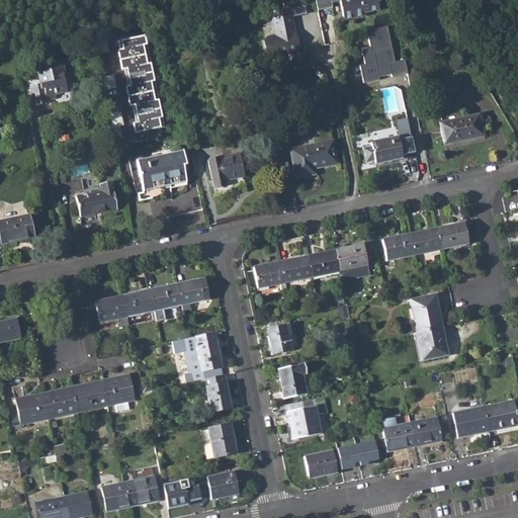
[(315,0),(318,10),(332,7),(331,3),(340,1),(344,20),(364,15),(364,13),(379,9),(376,0),(315,0)]
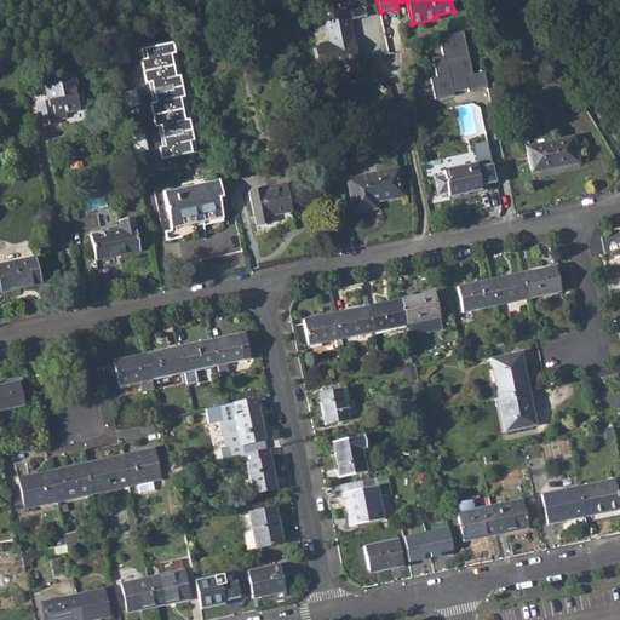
[(349,38),(351,38),(348,18),(365,15),(363,6),(344,10),(345,15),(338,17),(337,11),(322,15),(328,42),(319,45),(316,49),(319,61),(323,63),(344,59),(348,62),(356,59),(352,44),(350,44),(349,38)]
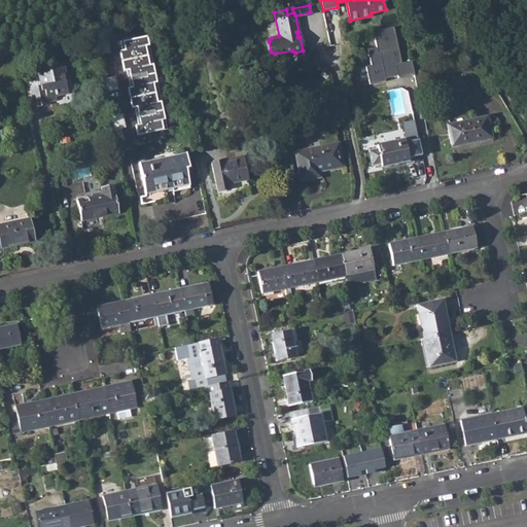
[(295,15),(299,32),(314,29),(310,12),(295,15)]
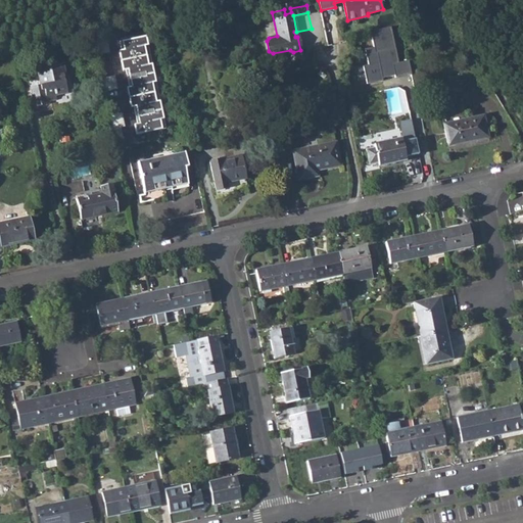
[(364,65),(368,83),(412,74),(409,57),(399,59),(391,25),(369,30),(372,45),(365,47),(369,64),(364,65)]
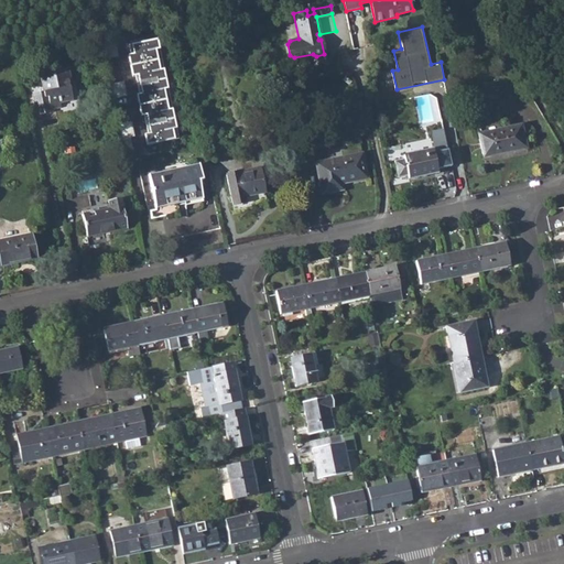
[(162,57),(158,38),(132,43),(134,52),(129,53),(131,64),(162,57)]
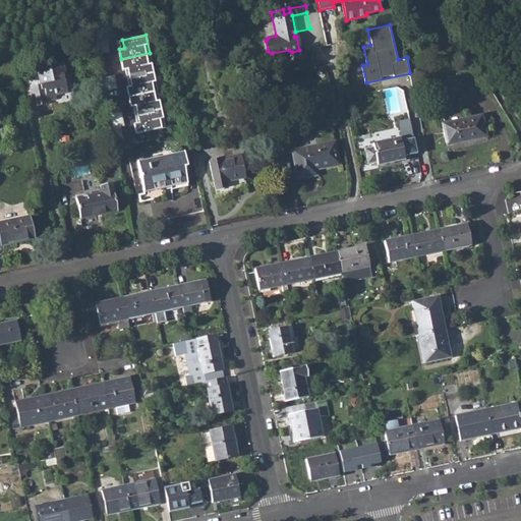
[(154,71),(150,53),(121,59),(123,68),(128,67),(129,74),(145,71),(145,73),(154,71)]
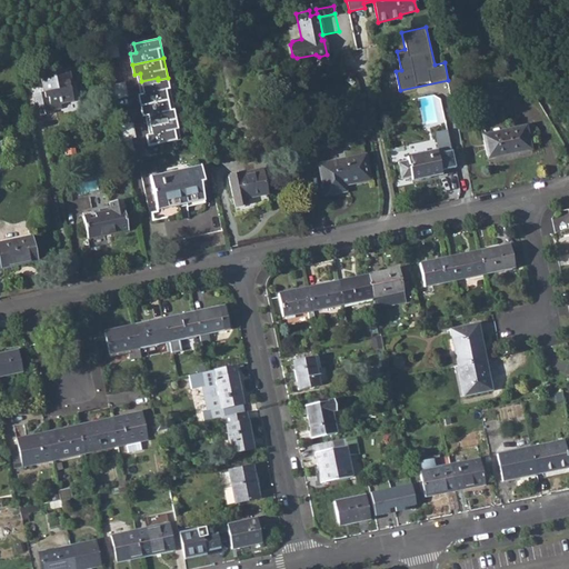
[(46,92),(36,95),(39,116),(55,112),(53,109),(63,108),(62,103),(76,100),(71,81),(73,80),(70,67),(42,73),(46,92)]
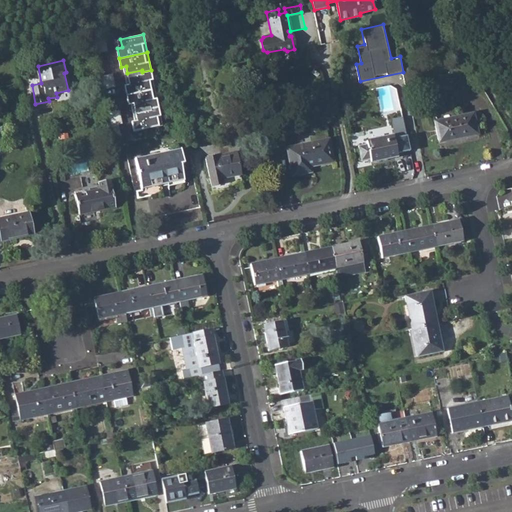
[(154,88),(151,70),(142,72),(143,74),(128,77),(129,83),(125,84),(127,94),(154,88)]
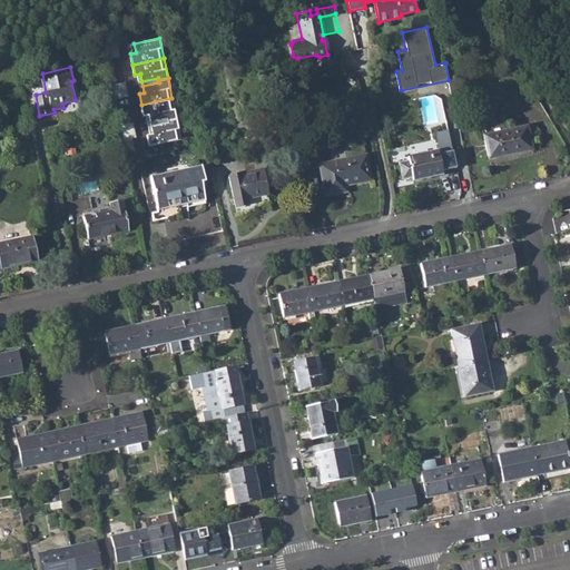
[(176,118),(172,98),(141,105),(144,115),(148,115),(149,121),(167,118),(167,120),(176,118)]
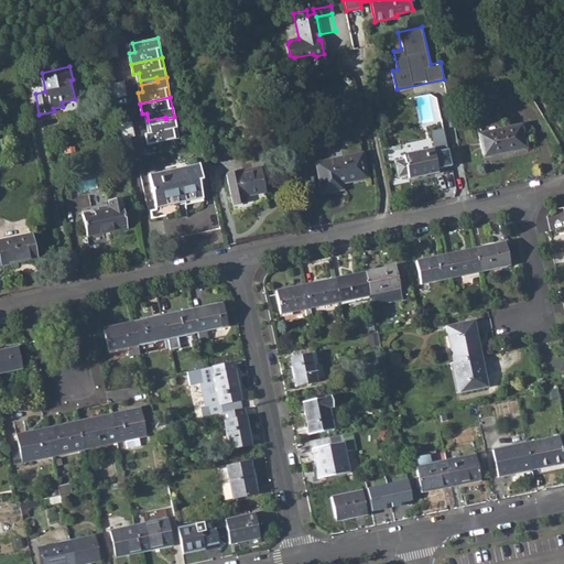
[(179,137),(174,117),(165,119),(165,121),(149,125),(151,131),(145,132),(148,143),(179,137)]
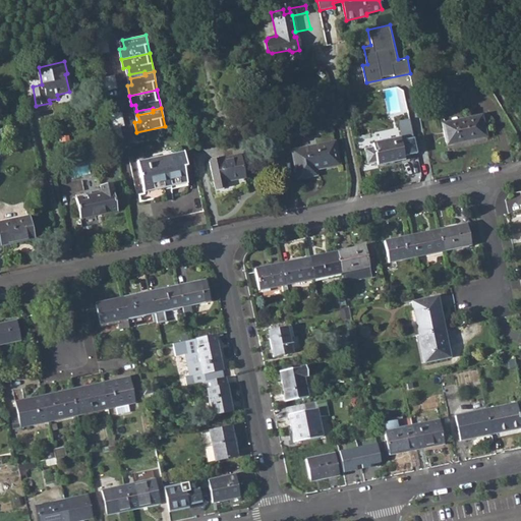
[(442,124),(447,147),(487,136),(481,114),(442,124)]
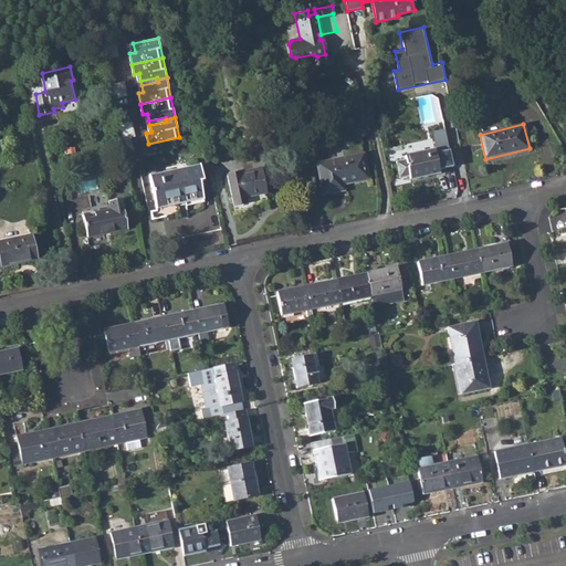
[(408,176),(409,179),(439,173),(438,168),(448,166),(444,150),(435,153),(433,149),(404,156),(405,159),(396,161),(399,177),(408,176)]
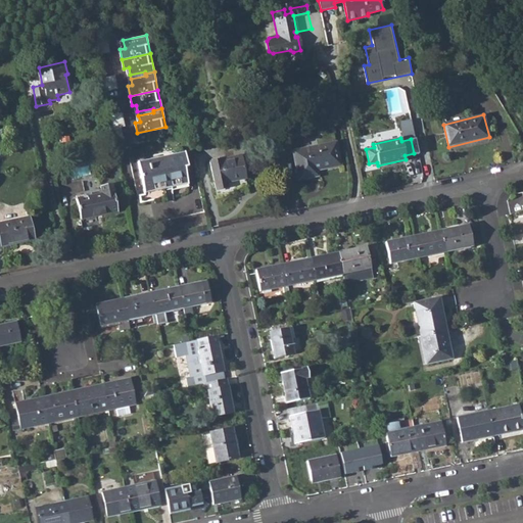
[(292,150),(298,180),(314,177),(313,171),(340,164),(335,141),(292,150)]
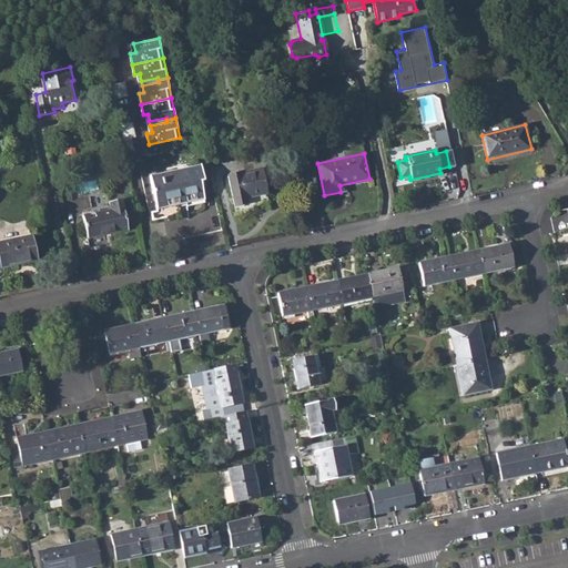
[(149,176),(156,208),(178,203),(184,202),(203,198),(199,180),(202,179),(200,165),(149,176)]
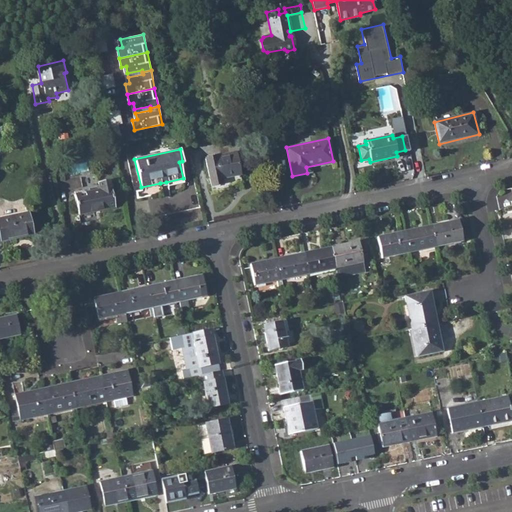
[(206,162),(212,186),(223,183),(222,179),(241,174),(236,155),(206,162)]
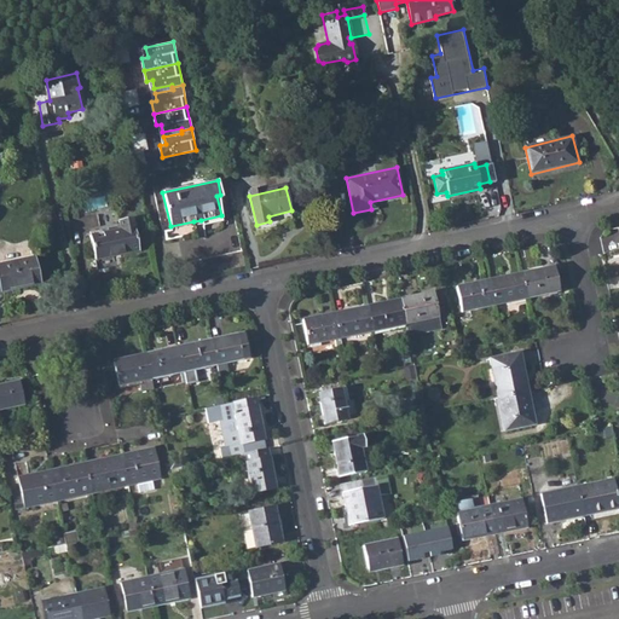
[(90,235),(96,259),(139,249),(132,217),(117,220),(120,229),(90,235)]
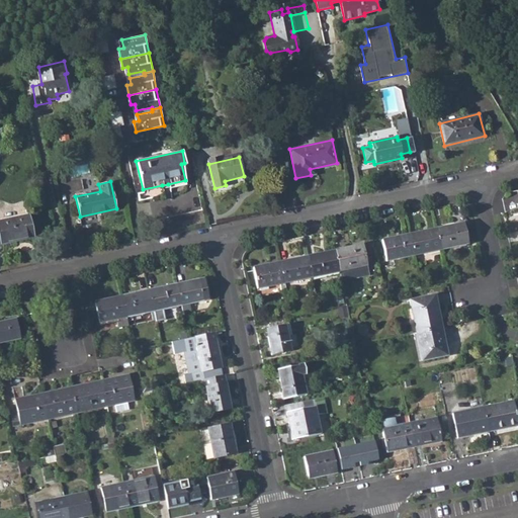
[(163,194),(162,185),(143,189),(143,190),(137,192),(139,199),(163,194)]
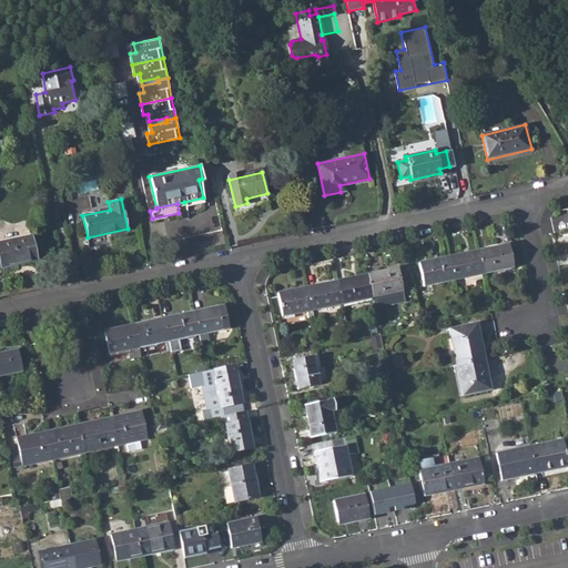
[(175,253),(171,254),(171,256),(225,244),(222,229),(172,240),(175,253)]
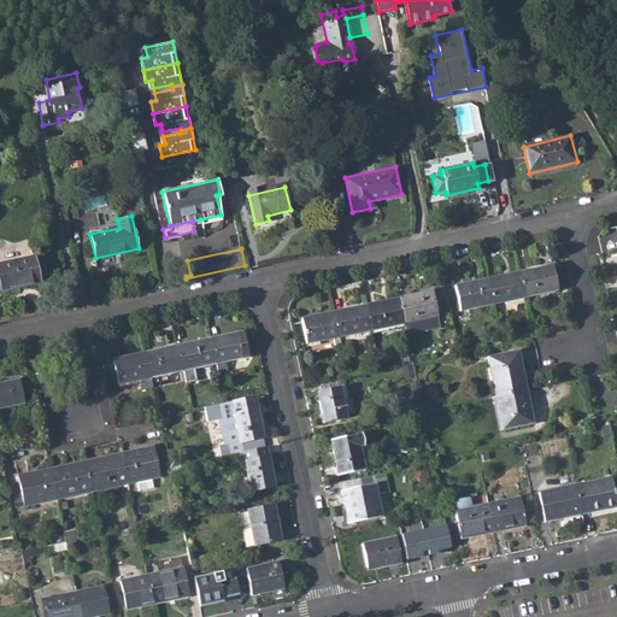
[(0,260),(0,288),(0,289),(41,281),(34,253),(0,260)]
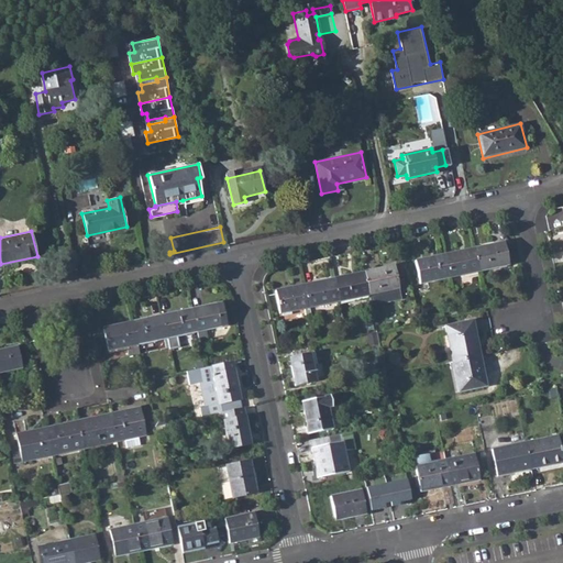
[(474,247),(478,271),(509,264),(504,241),(474,247)]
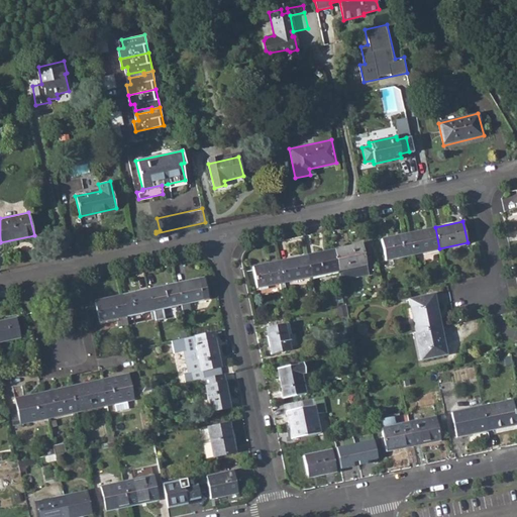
[(408,233),(413,253),(439,248),(435,227),(408,233)]
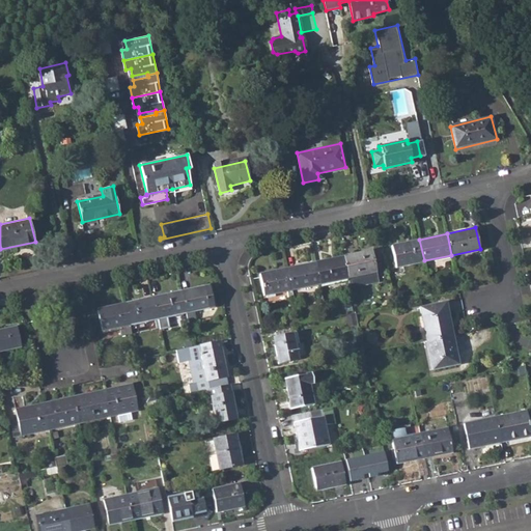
[(391,246),(395,268),(424,260),(419,240),(391,246)]
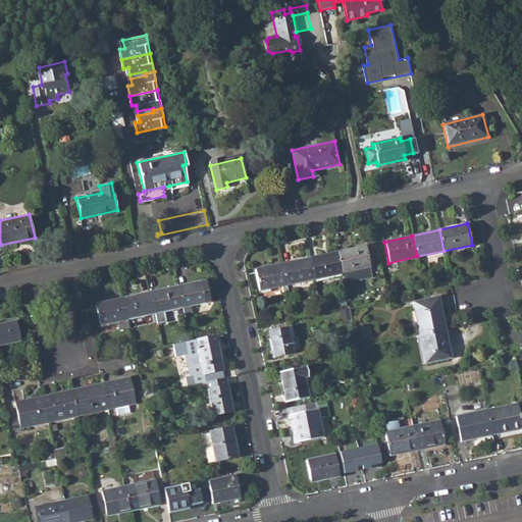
[(338,252),(343,273),(369,267),(365,247),(338,252)]
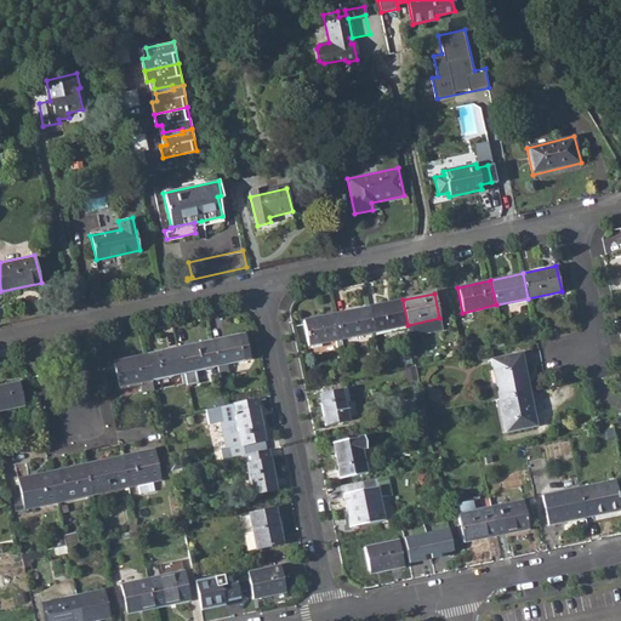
[(370,307),(375,331),(408,325),(403,300),(370,307)]
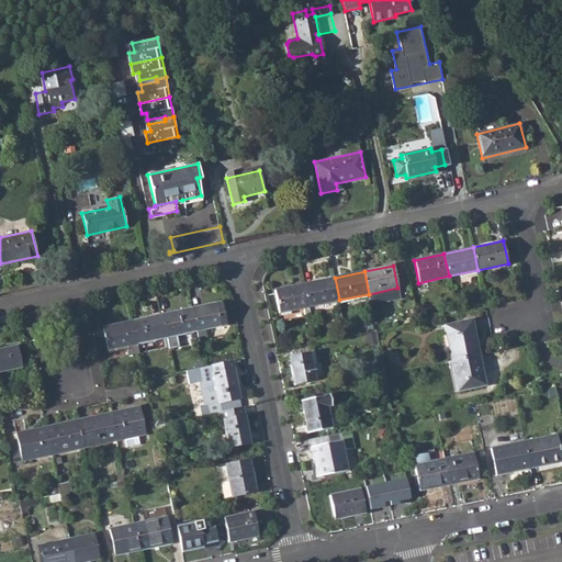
[(304,284),(310,307),(339,300),(335,278),(304,284)]
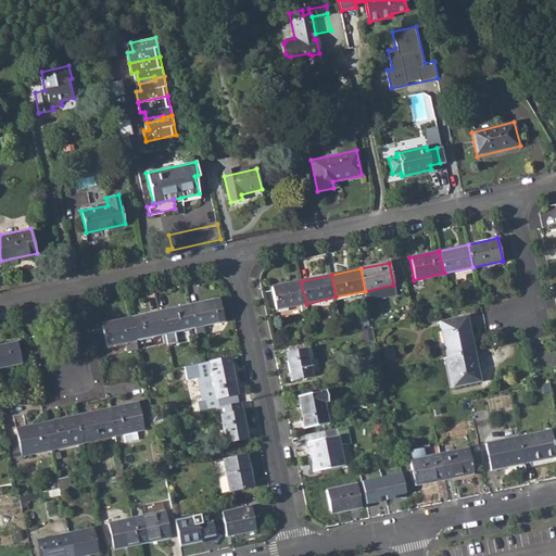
[(273,287),(277,310),(306,304),(301,281),(273,287)]
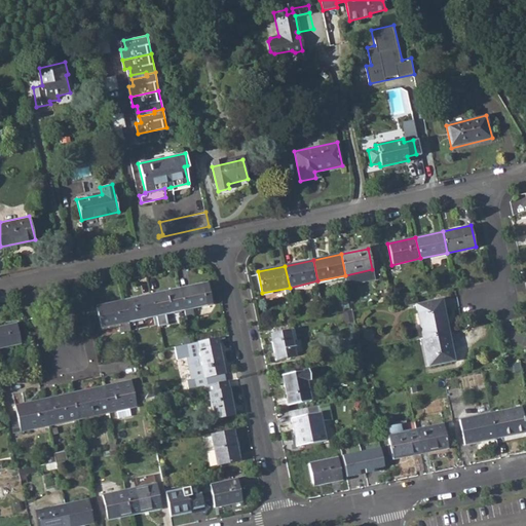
[(208,282),(180,288),(184,309),(187,323),(193,322),(191,308),(212,303),(208,282)]
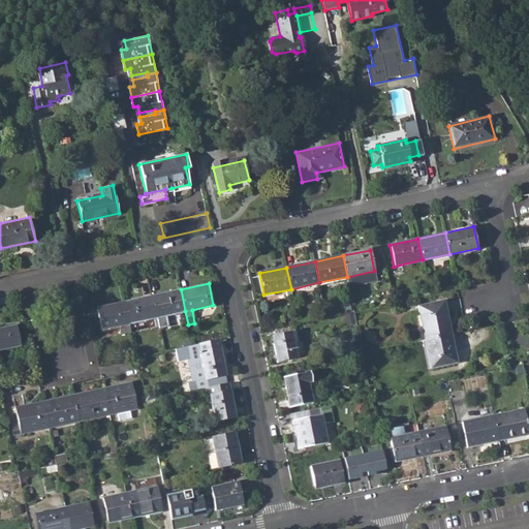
[(166,315),(185,311),(181,289),(153,296),(158,317),(160,328),(168,325),(166,315)]
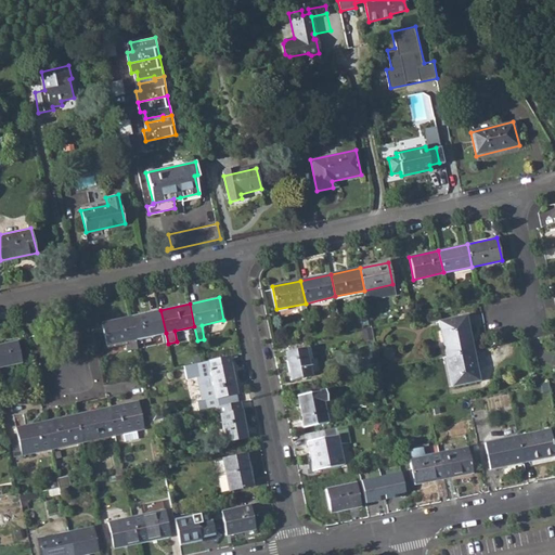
[(132,315),(137,339),(166,333),(160,310),(132,315)]
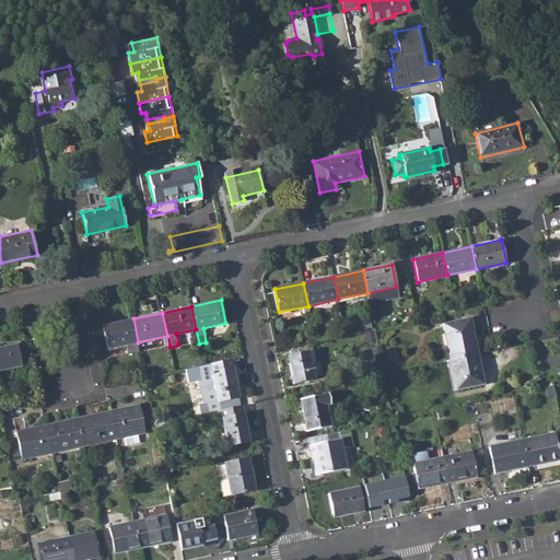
[(102,325),(107,348),(138,342),(133,318),(102,325)]
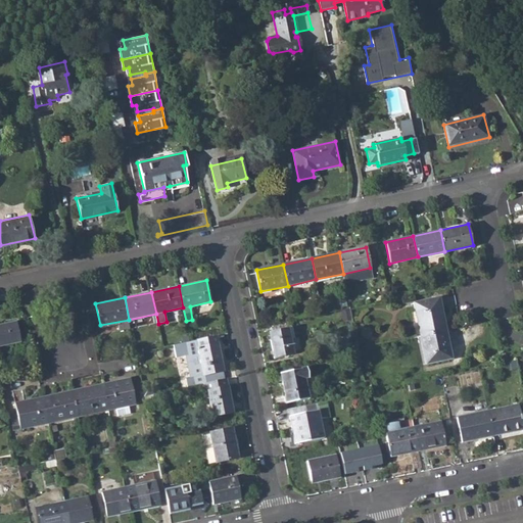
[(413,302),(420,337),(446,331),(439,297),(413,302)]
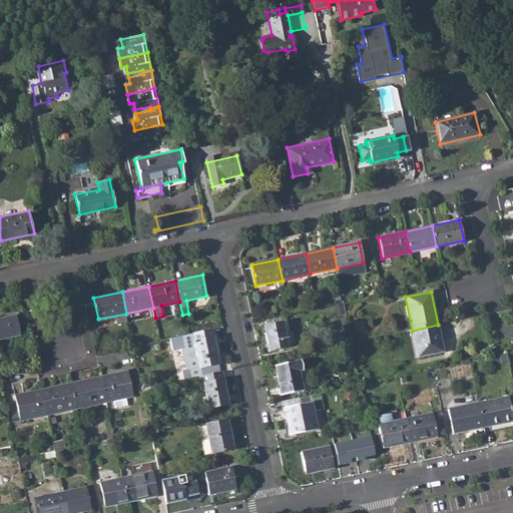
[(265,326),(288,321),(286,314),(263,319),(265,326)]
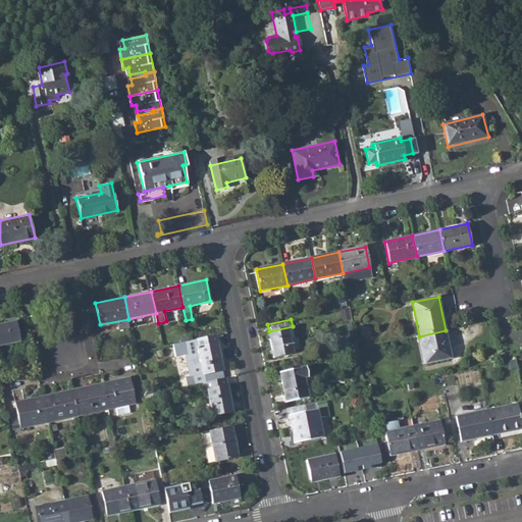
[(0,323),(0,344),(19,340),(15,320),(0,323)]
